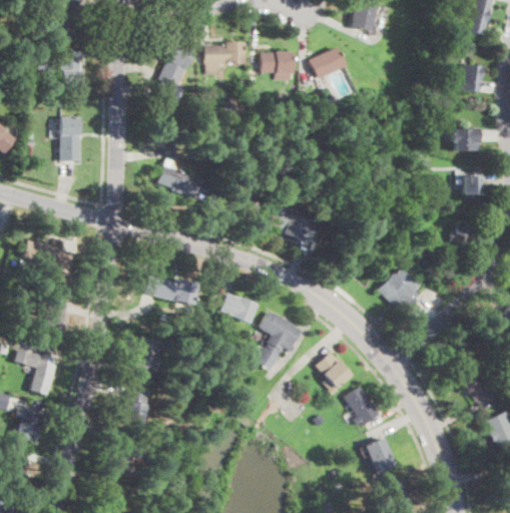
[(377,0),(373,24),(371,30),(351,27),(355,0),(377,0)]
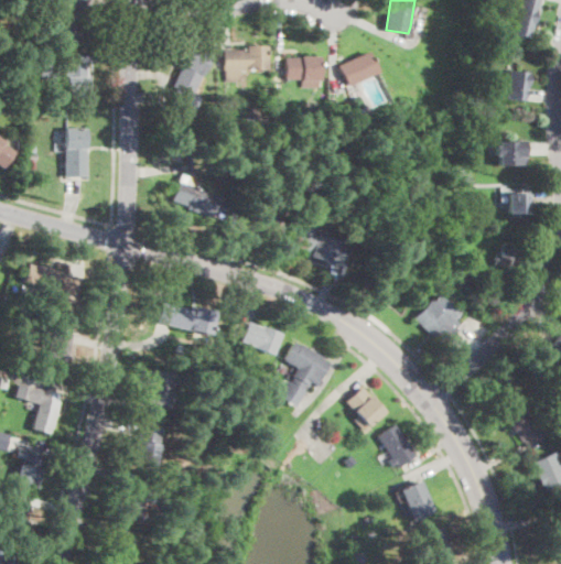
[(538,0),(529,34),(513,30),(517,8),(511,6),(511,0),(538,0)]
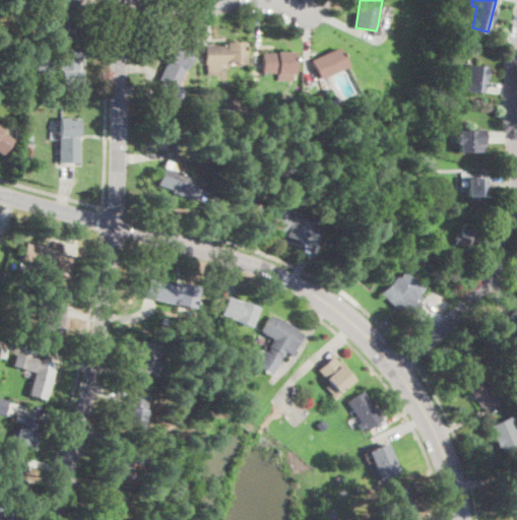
[(208,64),(207,64),(207,47),(225,46),(225,45),(228,45),(228,43),(246,42),(247,64),(208,64)]
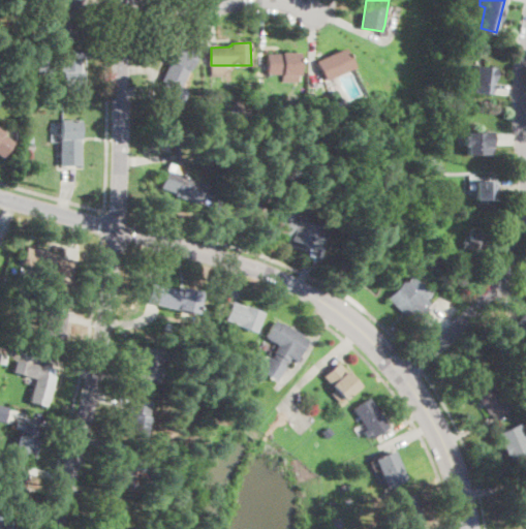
[(189,91),(183,106),(161,97),(167,83),(163,82),(180,44),(198,53),(183,89),(189,91)]
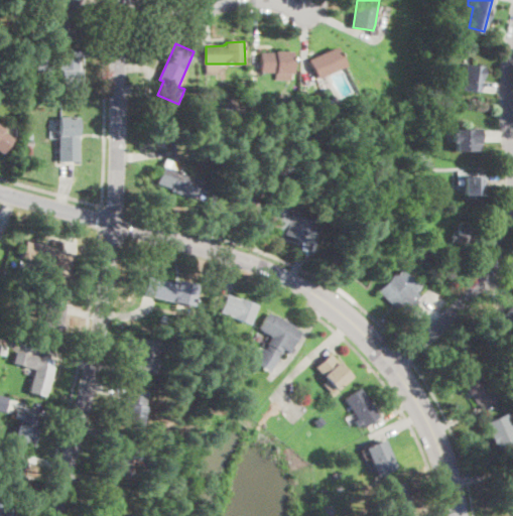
[(326,76),(318,79),(309,60),(338,46),(347,66),(326,76)]
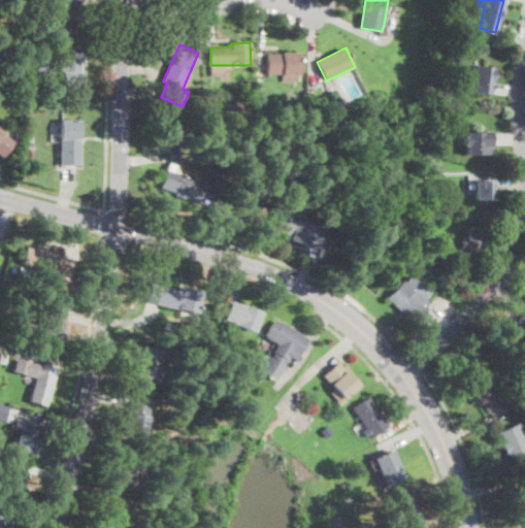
[(299,75),(269,75),(269,53),(285,53),(299,53),(299,75)]
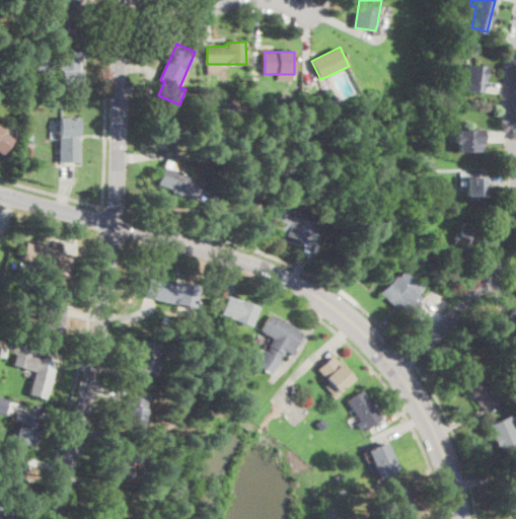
[(83,59),(83,74),(83,90),(62,90),(62,72),(39,73),(39,60),(83,59)]
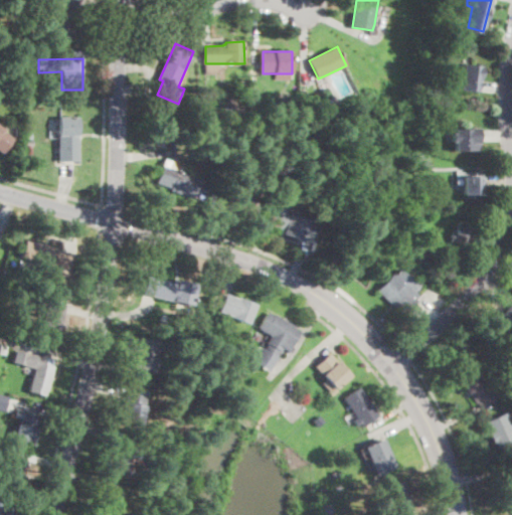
[(464,61),(482,63),(479,90),(461,87),(464,61)]
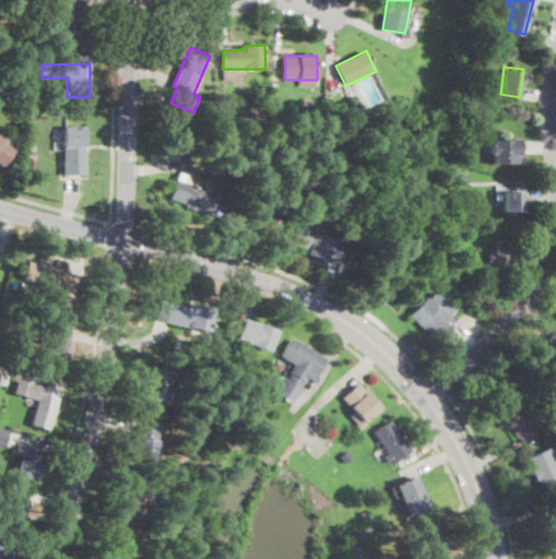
[(22,102),(16,110),(8,105),(13,96),(22,102)]
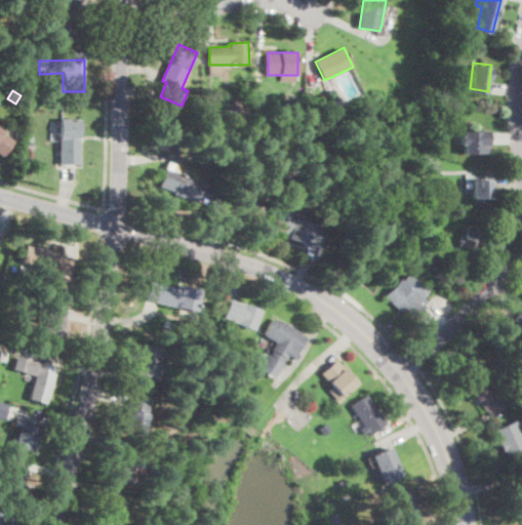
[(238,110),(238,114),(231,114),(231,111),(230,111),(230,101),(241,101),(241,110),(238,110)]
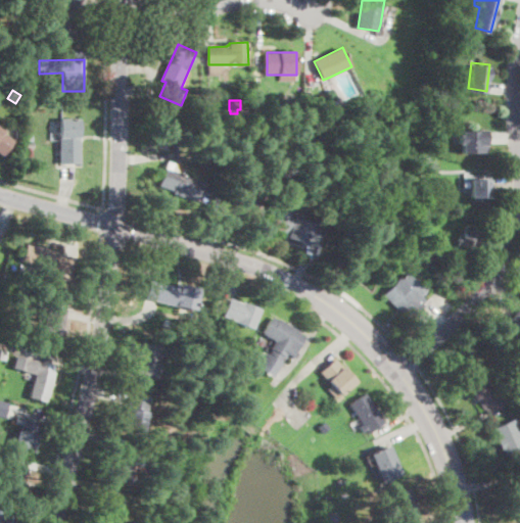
[(82,139),(82,164),(61,164),(61,138),(60,138),(60,119),(82,119),(82,139)]
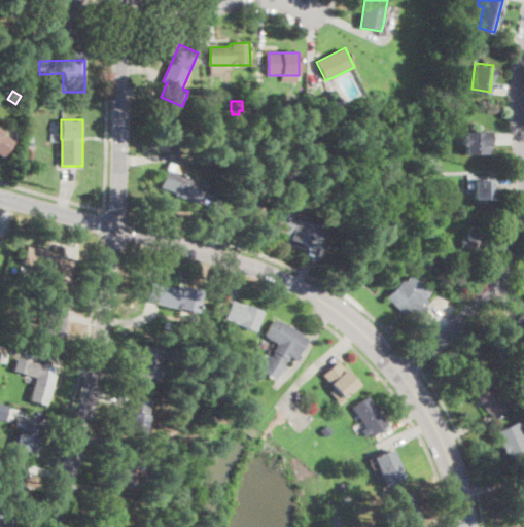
[(0,127),(7,133),(5,136),(12,141),(2,154),(0,152),(0,127)]
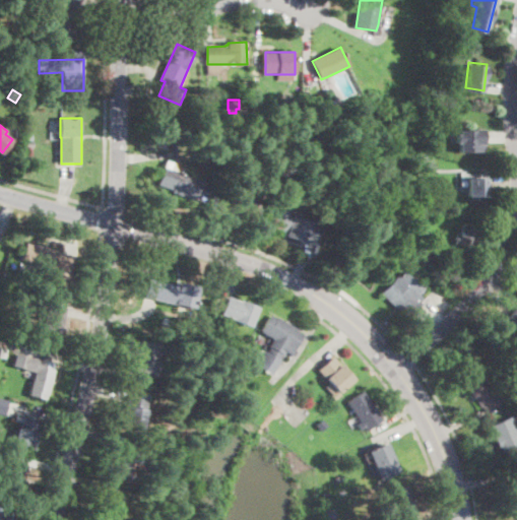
[(459,128),(460,151),(485,150),(483,127),(459,128)]
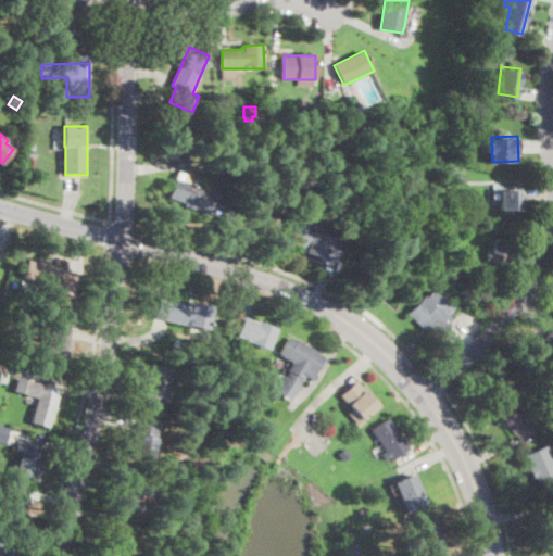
[(459,169),(468,174),(464,182),(454,178),(459,169)]
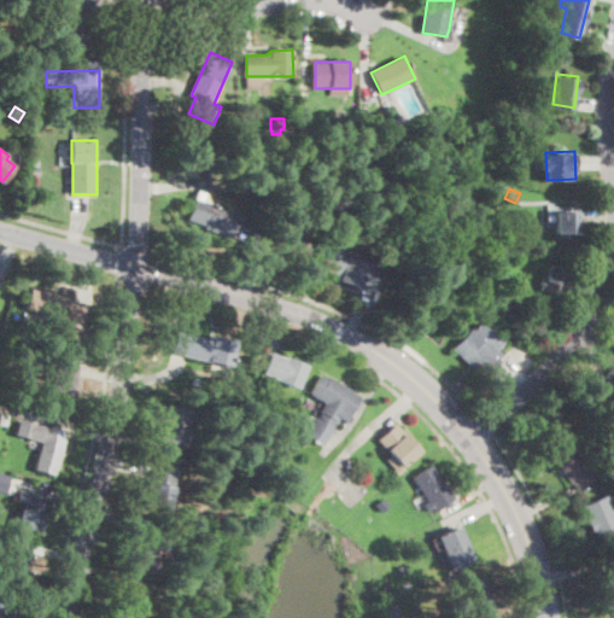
[(228,200),(216,237),(187,228),(199,191),(228,200)]
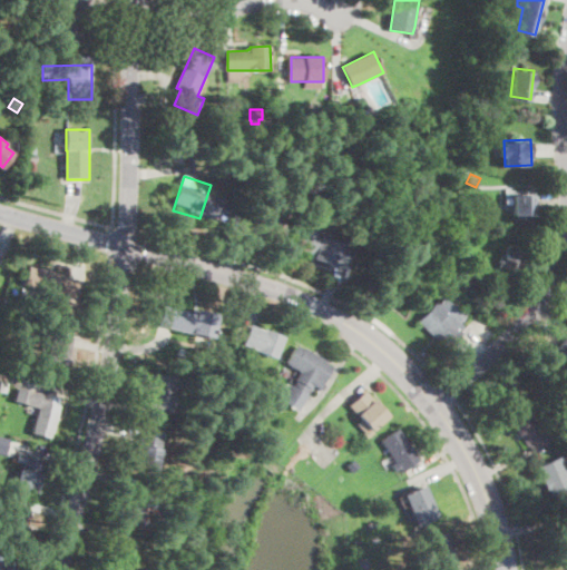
[(257,176),(255,194),(245,193),(246,176),(257,176)]
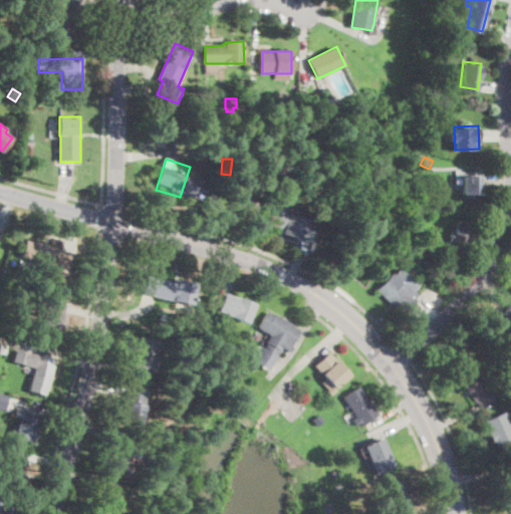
[(485,193),(464,194),(463,178),(485,177),(485,193)]
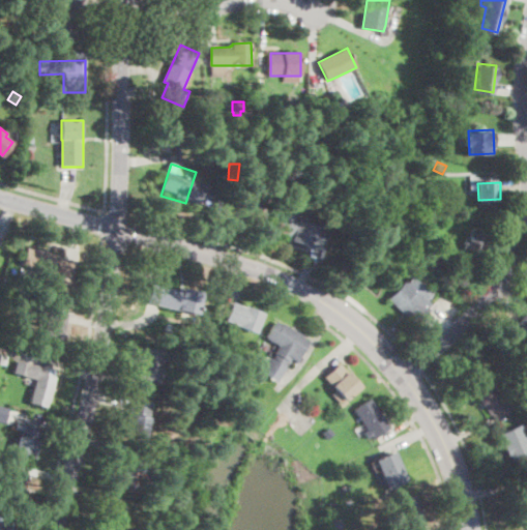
[(328,229),(322,247),(312,244),(311,246),(292,240),(293,236),(279,231),(284,214),(328,229)]
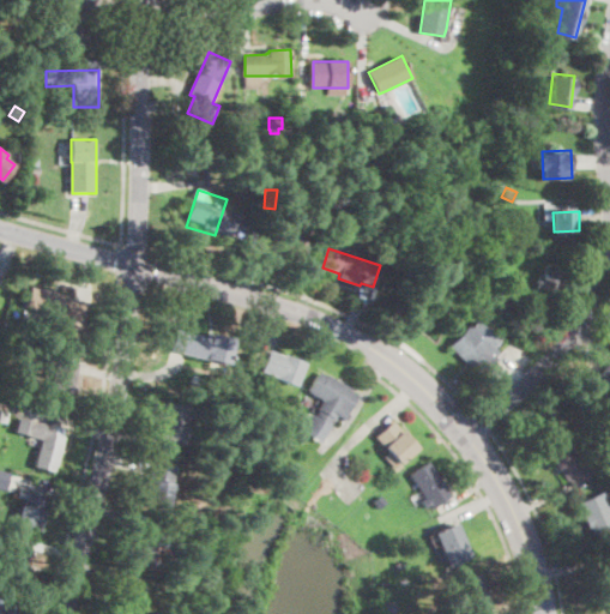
[(563,288),(560,298),(538,288),(548,265),(569,275),(563,288)]
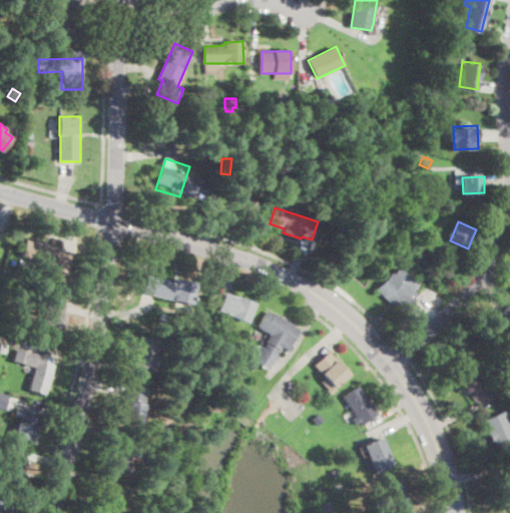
[(72,251),(68,268),(23,258),(27,241),(72,251)]
